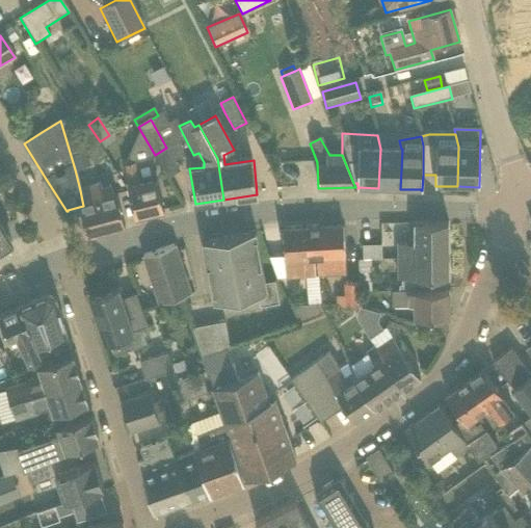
[(380,149),(378,188),(400,189),(402,149),(401,149),(380,149)]
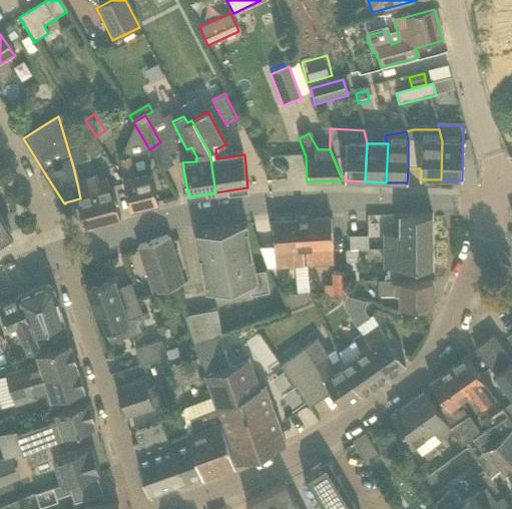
[(73,163),(86,159),(83,148),(70,152),(73,163)]
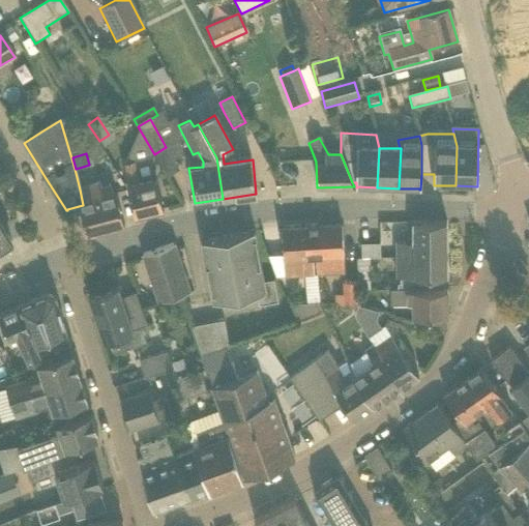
[(135,217),(163,210),(150,158),(121,166),(135,217)]
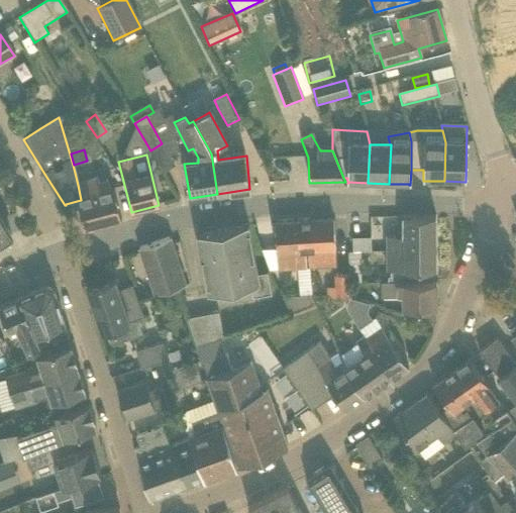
[(85,231),(121,222),(113,192),(107,182),(98,185),(97,180),(78,185),(81,200),(77,201),(85,231)]
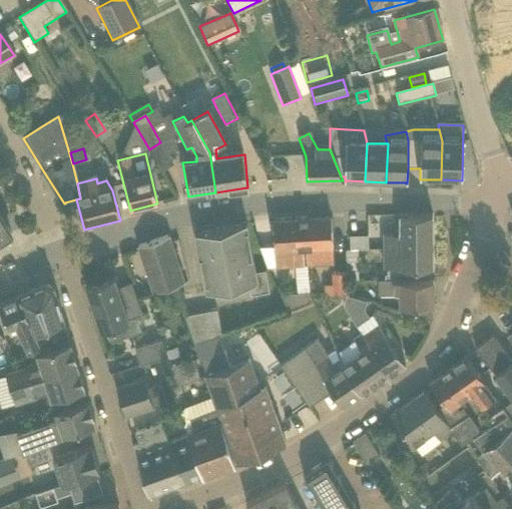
[(386,277),(386,282),(429,282),(429,269),(433,269),(432,216),(399,216),(400,239),(384,239),(384,271),(389,271),(390,277),(386,277)]
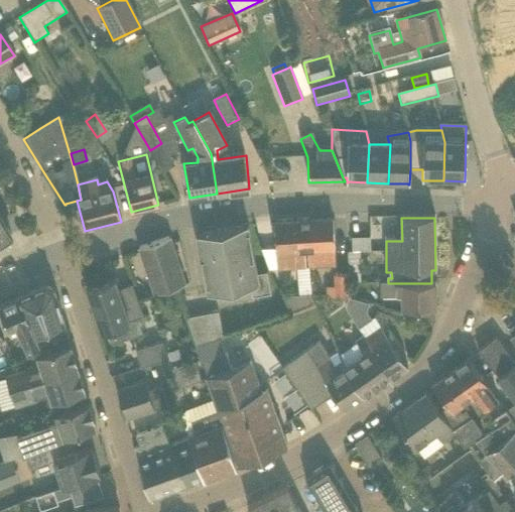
[(0,246),(12,240),(3,225),(0,220),(0,246)]
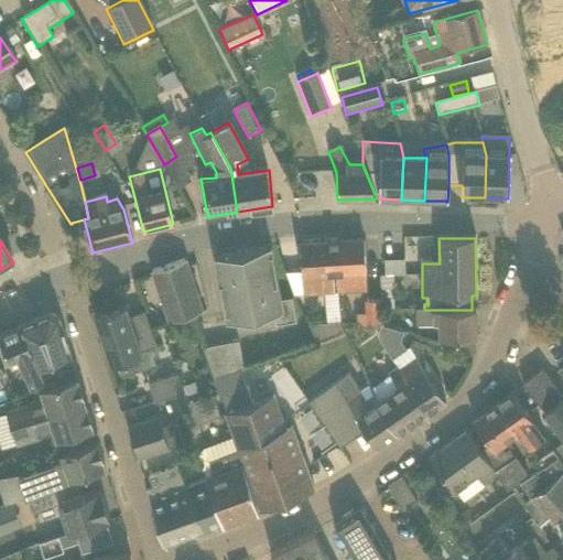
[(337,293),(366,292),(364,241),(340,243),(342,259),(325,260),(326,277),(335,276),(335,280),(336,280),(337,293)]
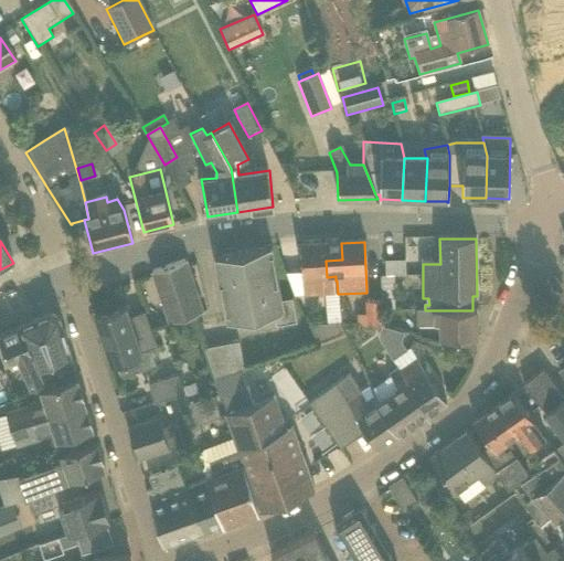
[(341,243),(300,245),(304,296),(336,295),(336,281),(336,276),(327,277),(326,261),(342,260),(341,243)]
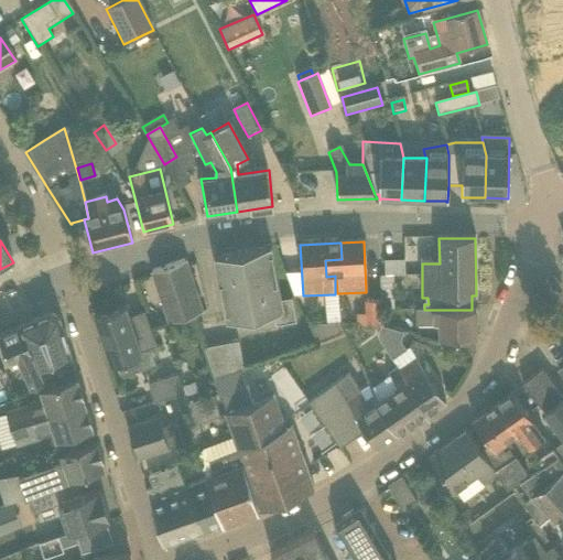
[(270,248),(242,254),(255,319),(273,315),(275,327),(295,323),(291,300),(280,302),(270,248)]
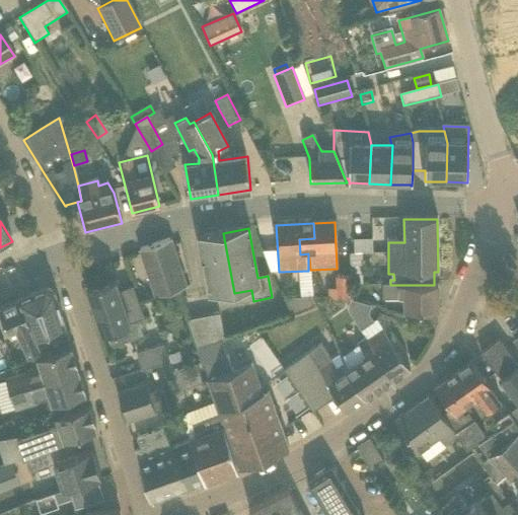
[(234,293),(223,233),(197,238),(208,298),(234,293)]
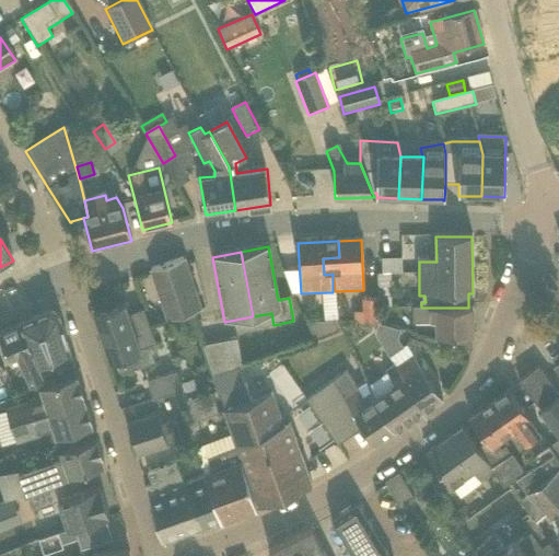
[(200,311),(184,259),(150,270),(166,322),(200,311)]
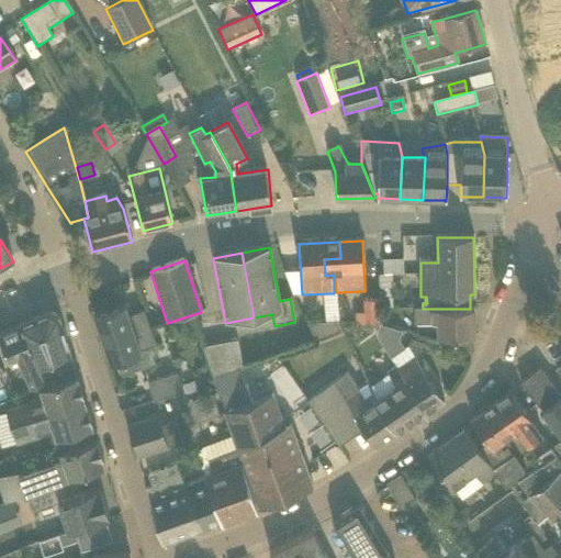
[(382,261),(382,275),(392,275),(403,275),(402,260),(382,261)]
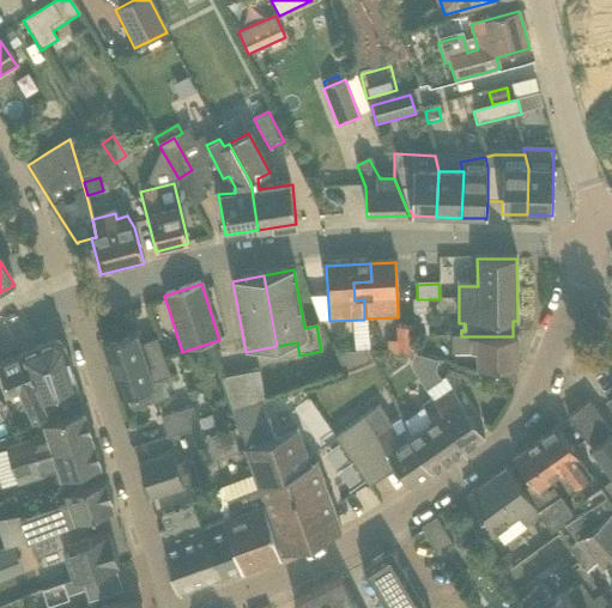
[(398,328),(400,354),(417,353),(416,338),(413,338),(412,327),(398,328)]
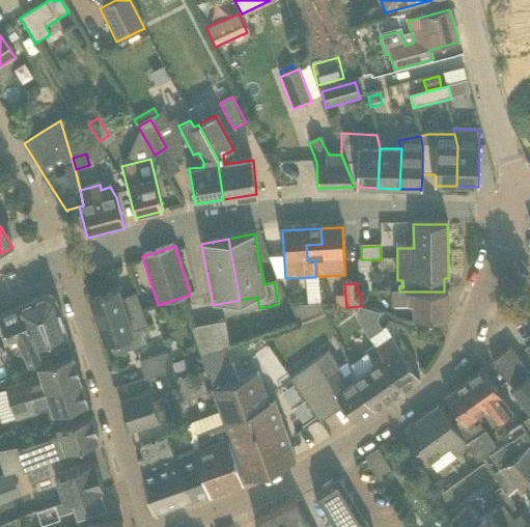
[(88,298),(104,344),(132,334),(132,333),(140,330),(146,328),(136,294),(121,299),(117,287),(88,298)]
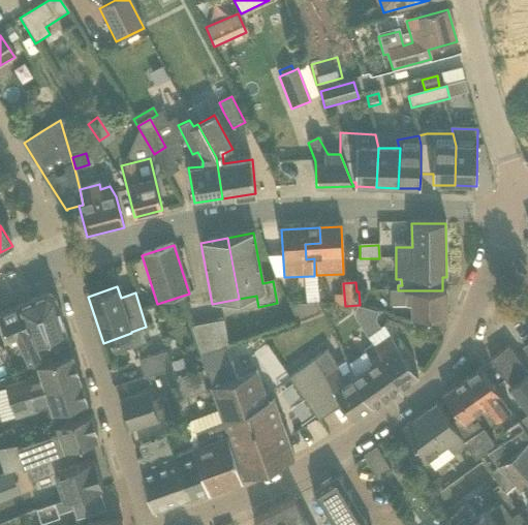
[(389,290),(390,307),(407,307),(407,304),(411,304),(412,323),(426,327),(445,332),(445,328),(445,316),(446,316),(445,290),(442,290),(398,290),(389,290)]
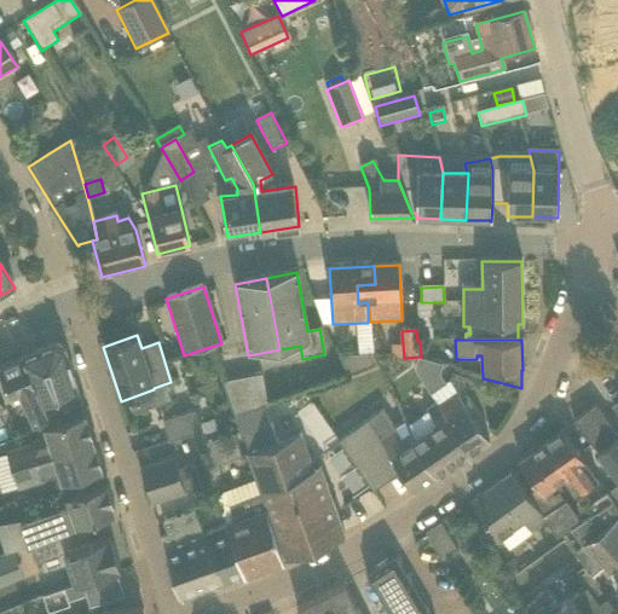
[(76,391),(63,348),(55,345),(22,359),(42,405),(76,391)]
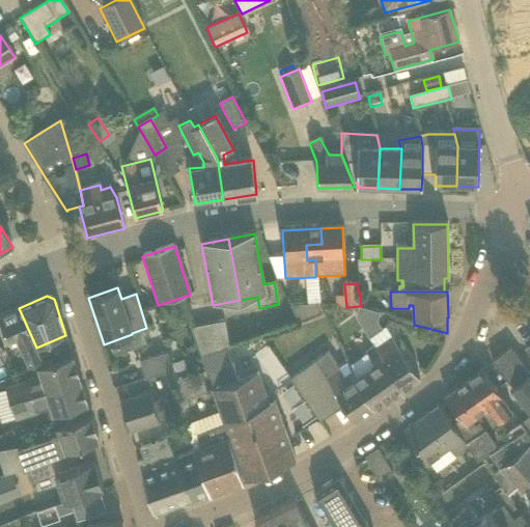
[(19,308),(0,316),(0,323),(10,348),(19,343),(29,366),(42,360),(36,348),(19,308)]
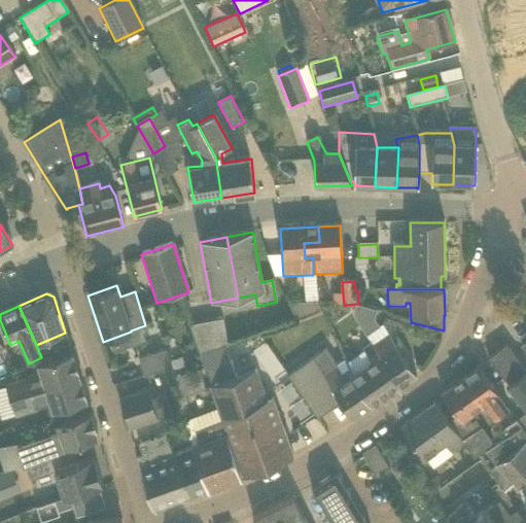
[(383,327),(402,333),(405,324),(385,319),(383,327)]
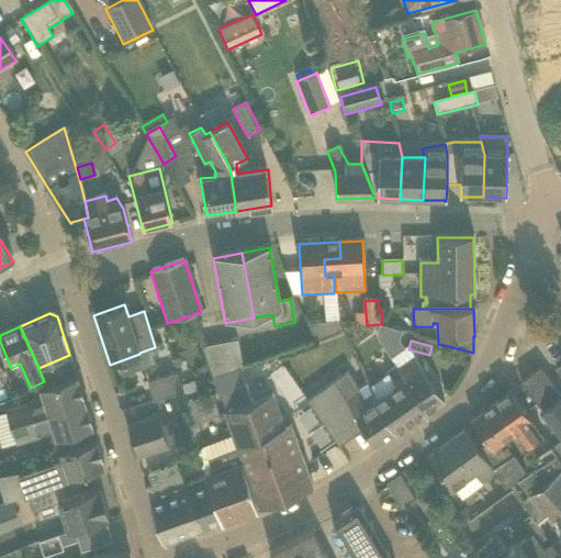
[(239,371),(243,370),(237,343),(203,349),(213,378),(239,369),(239,371)]
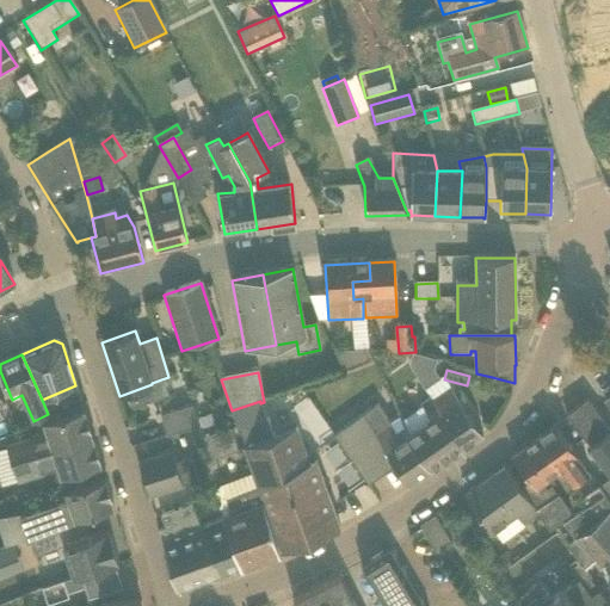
[(433,372),(418,383),(424,393),(439,382),(433,372)]
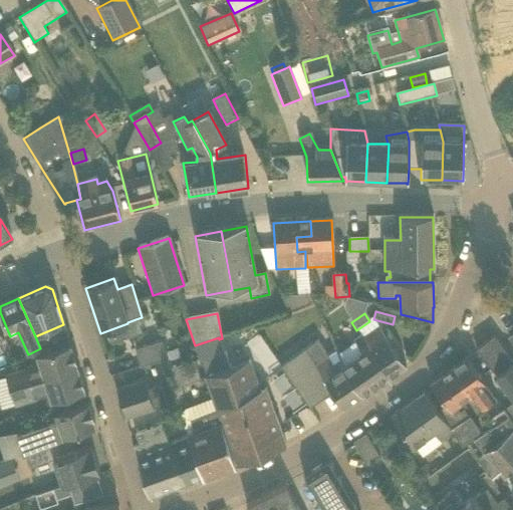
[(390,377),(406,366),(372,319),(356,330),(357,330),(390,377)]
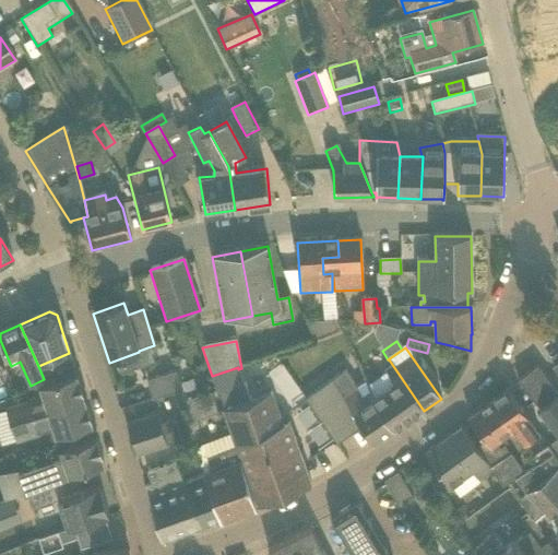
[(393,433),(424,411),(389,359),(381,365),(386,372),(367,385),(374,400),(371,402),(393,433)]
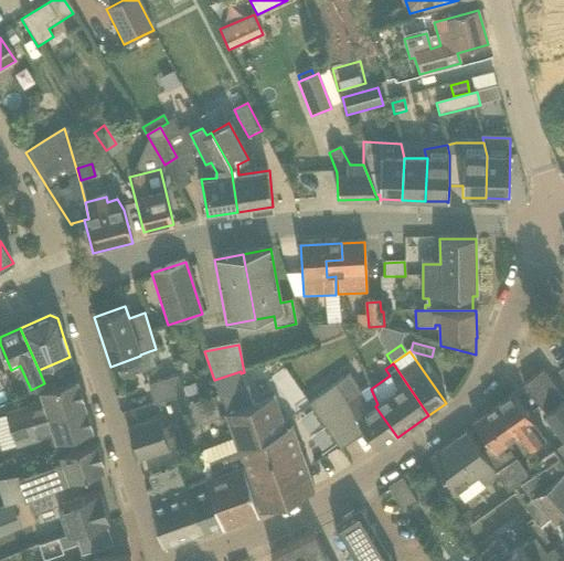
[(220,400),(222,399),(246,390),(246,389),(241,373),(241,371),(214,380),(220,400)]
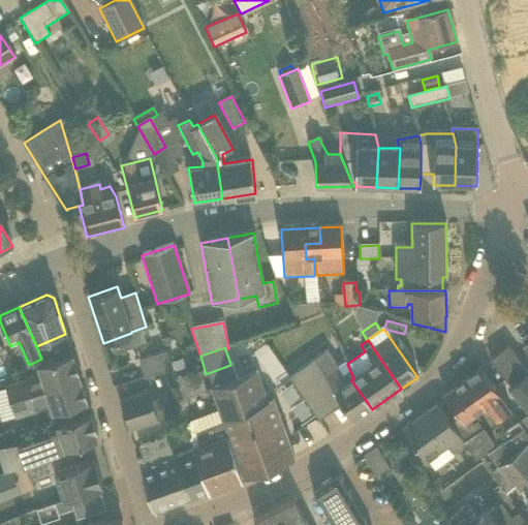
[(527,375),(527,374),(514,356),(508,348),(491,361),(527,411),(527,375)]
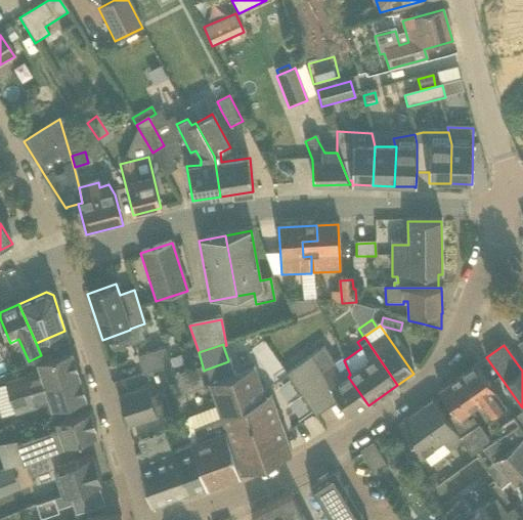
[(137,357),(142,376),(171,367),(165,349),(137,357)]
